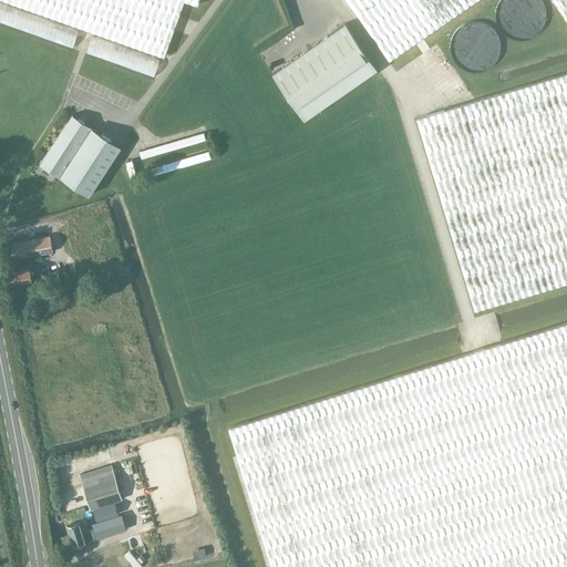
[(2,0),(165,57),(165,55),(185,0),(198,4),(199,0),(2,0)]
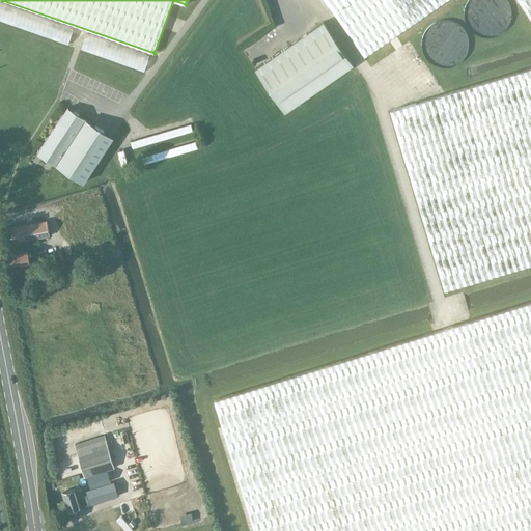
[(530,0),(325,0),(364,57),(446,0),(519,0),(530,18),(530,0)]
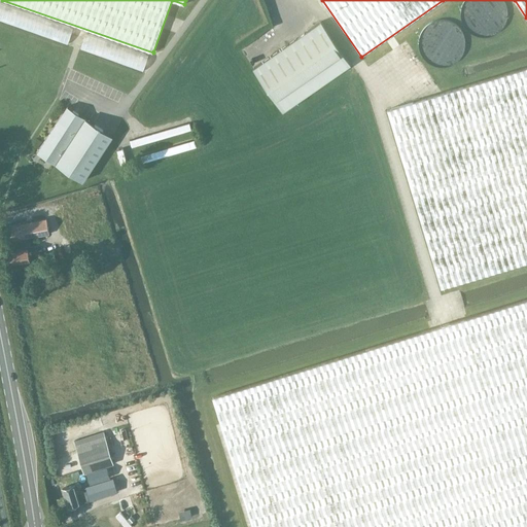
[(505,13),(504,9),(503,4),(501,1),(500,0),(463,0),(461,4),(460,8),(460,12),(460,18),(461,22),(463,26),(466,30),(470,32),(473,34),(478,35),(482,36),(485,36),(490,35),(495,32),(498,30),(501,26),(503,22),(504,18),(505,13)]
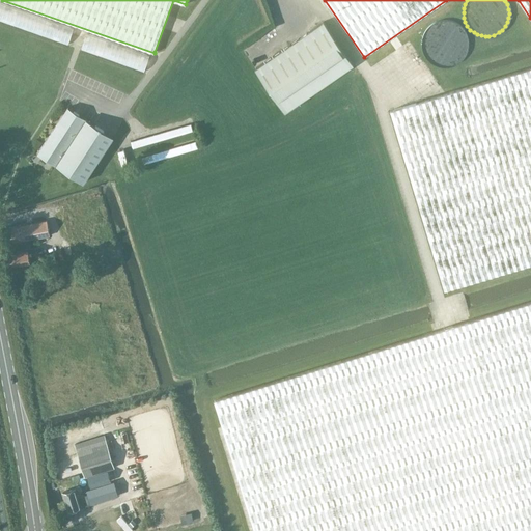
[(466,44),(465,38),(464,35),(462,31),(459,28),(456,25),(452,23),(449,22),(444,21),(441,21),(438,21),(434,22),(430,24),(427,27),(424,31),(422,34),(421,38),(420,43),(420,48),(421,52),(423,55),(426,59),(430,62),(434,64),(438,65),(443,66),(447,65),(450,64),(454,62),(458,60),(462,57),(464,53),(465,49),(466,44)]
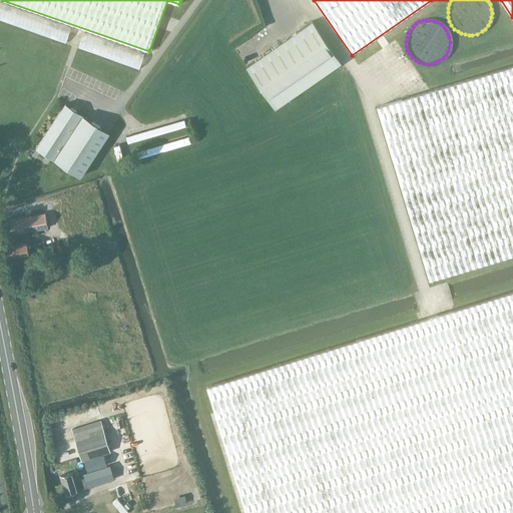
[(246,66),(276,108),(342,62),(313,21),(246,66)]
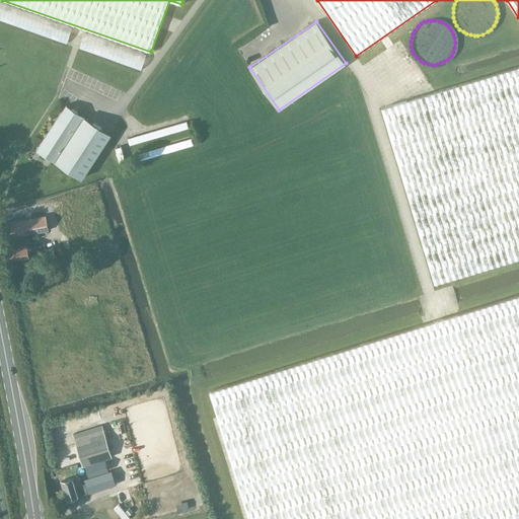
[(518,66),(381,108),(434,283),(518,257),(518,66)]
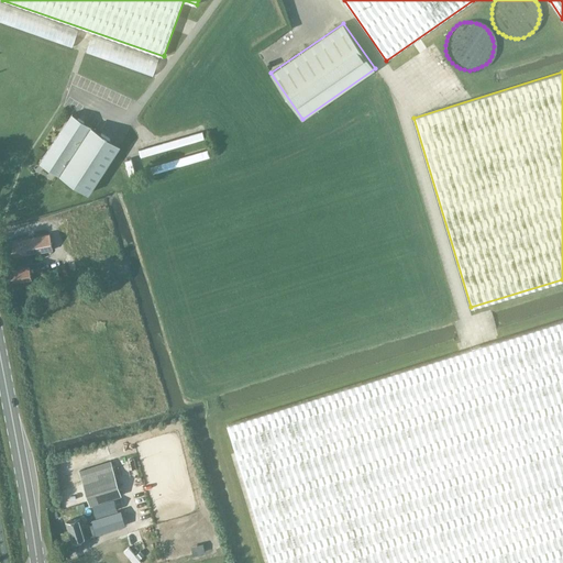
[(41,163),(58,175),(90,125),(72,113),(41,163)]
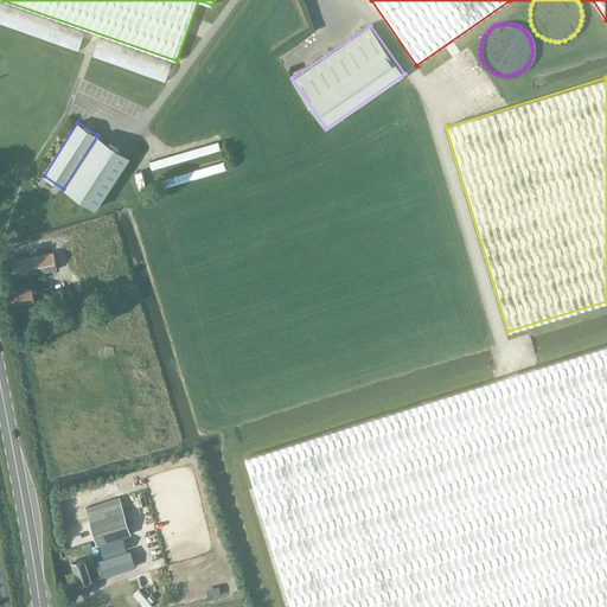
[(97,135),(64,187),(96,209),(129,155),(97,135)]
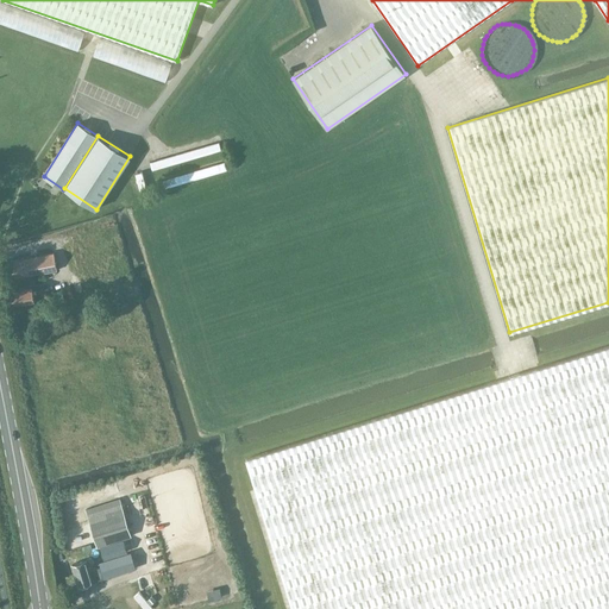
[(219,142),(149,162),(151,169),(220,149),(219,142)]
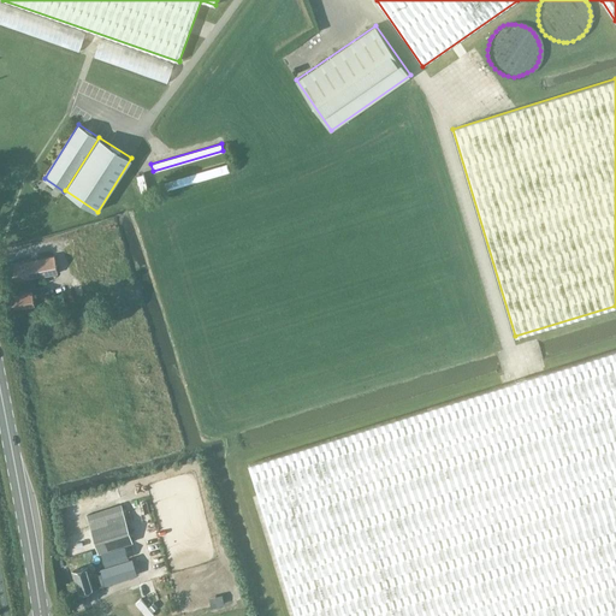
[(226,164),(157,184),(159,191),(229,171),(226,164)]
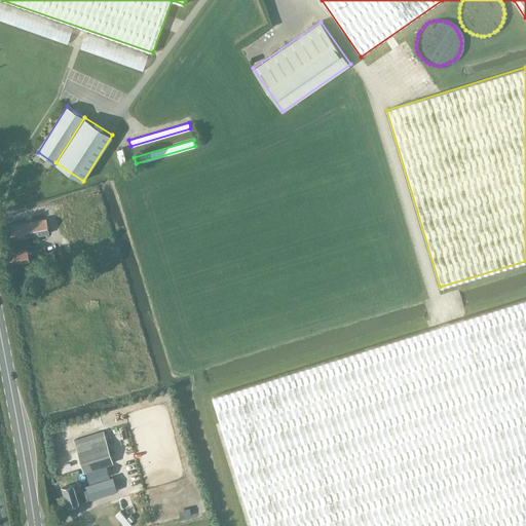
[(9,226),(11,241),(21,239),(23,248),(9,250),(10,255),(9,256),(9,257),(10,262),(11,263),(12,264),(30,261),(27,247),(30,246),(28,238),(49,233),(45,219),(9,226)]
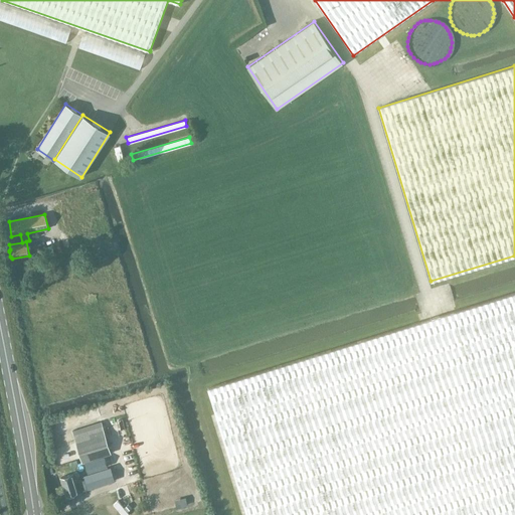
[(514,292),(423,320),(207,387),(246,514),(499,514),(514,510),(514,292)]
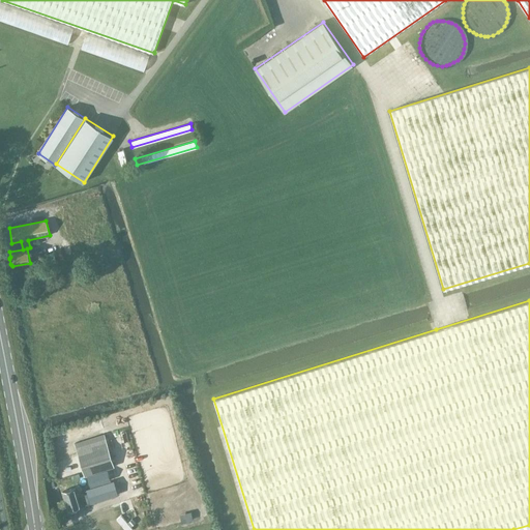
[(75,444),(84,475),(114,466),(105,435),(75,444)]
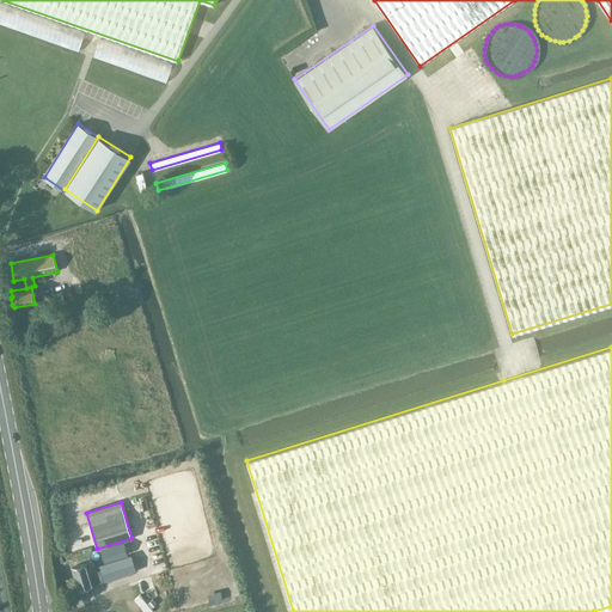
[(104,562),(128,555),(124,543),(101,550),(104,562)]
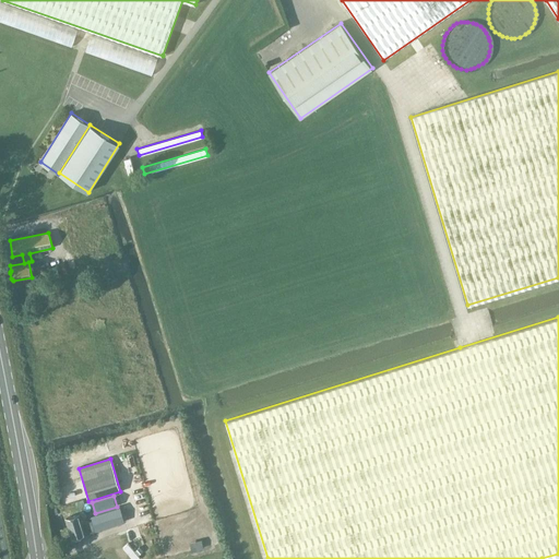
[(92,521),(82,524),(80,514),(66,519),(72,538),(126,522),(120,507),(91,516),(92,521)]
